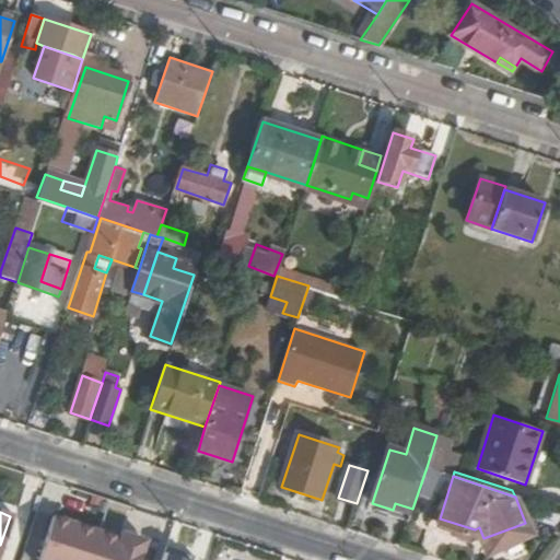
[(85,559),(96,529),(50,514),(34,559),(85,559)]
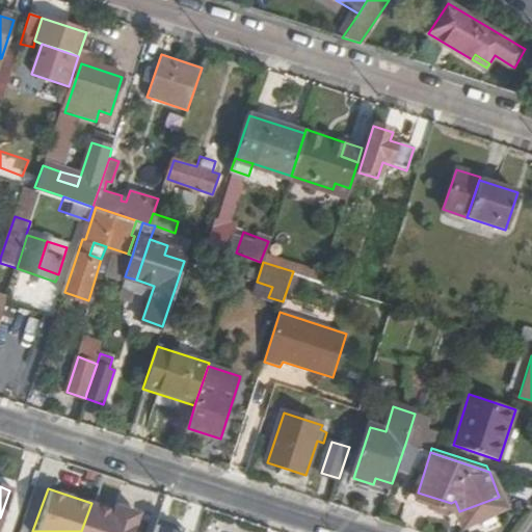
[(110,510),(91,503),(81,531),(129,531),(134,517),(110,510)]
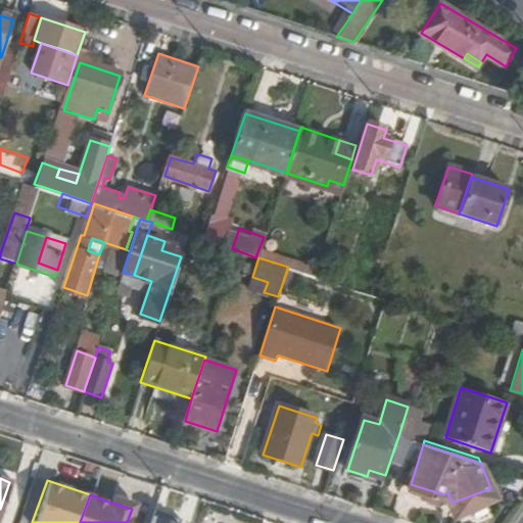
[(110,496),(108,502),(132,509),(133,505),(110,496)]
